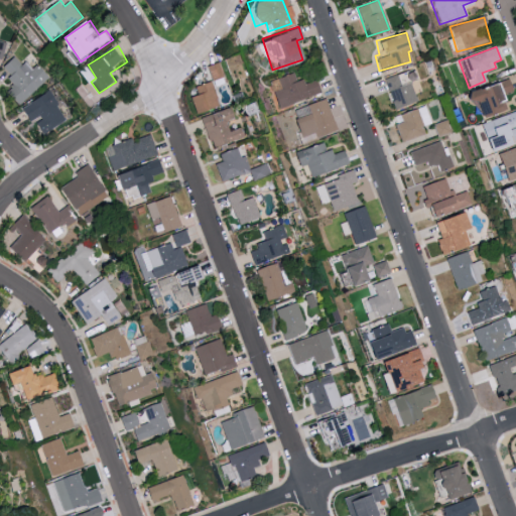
[(22,104),(50,77),(39,65),(32,72),(17,55),(3,69),(17,83),(9,91),(22,104)]
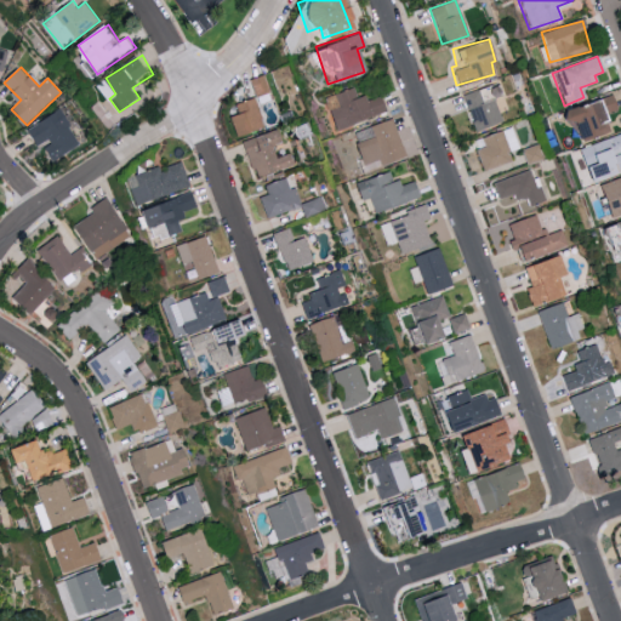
[(268,91),(263,74),(248,79),(252,96),(268,91)]
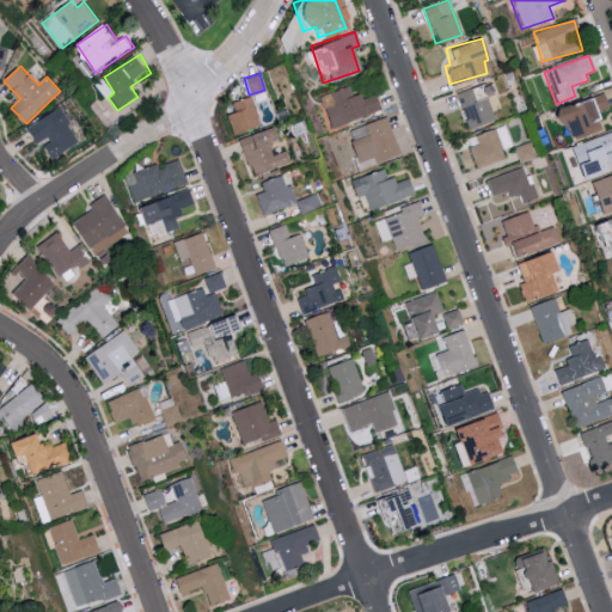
[(379,110),(372,92),(350,99),(346,85),(326,92),(331,104),(320,108),(328,128),(379,110)]
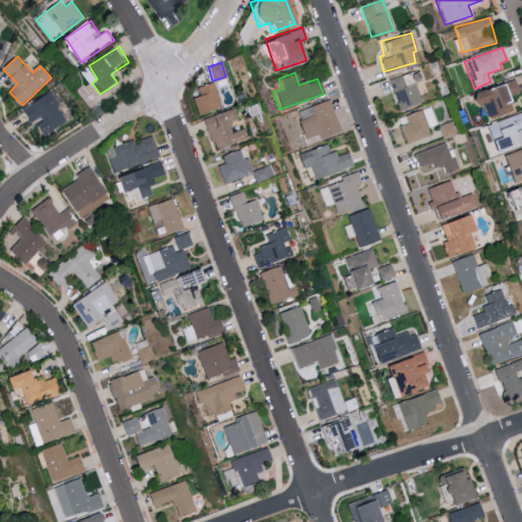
[(414,72),(388,77),(396,109),(421,103),(414,72)]
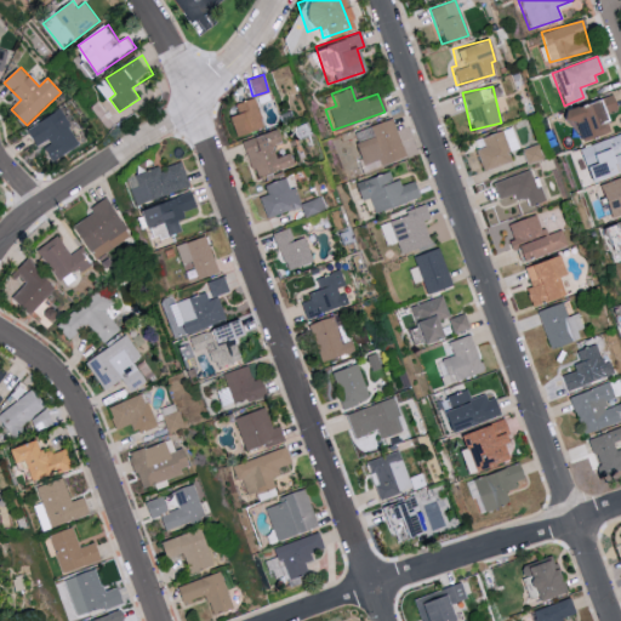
[(615,109),(611,95),(563,109),(571,141),(608,130),(603,113),(615,109)]
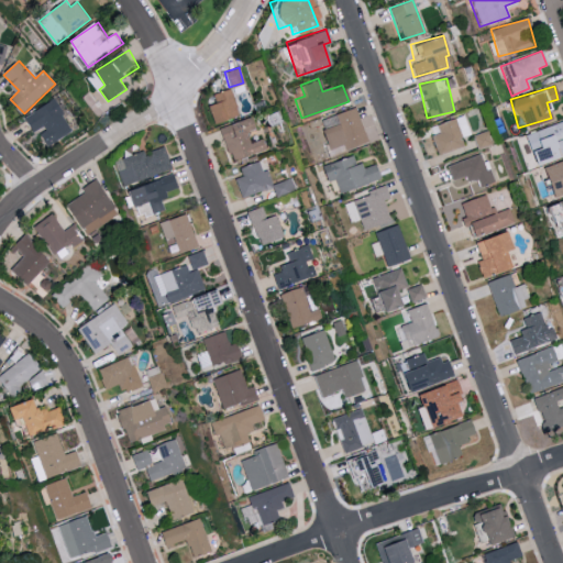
[(213,102),(205,106),(211,123),(239,113),(230,87),(210,94),(213,102)]
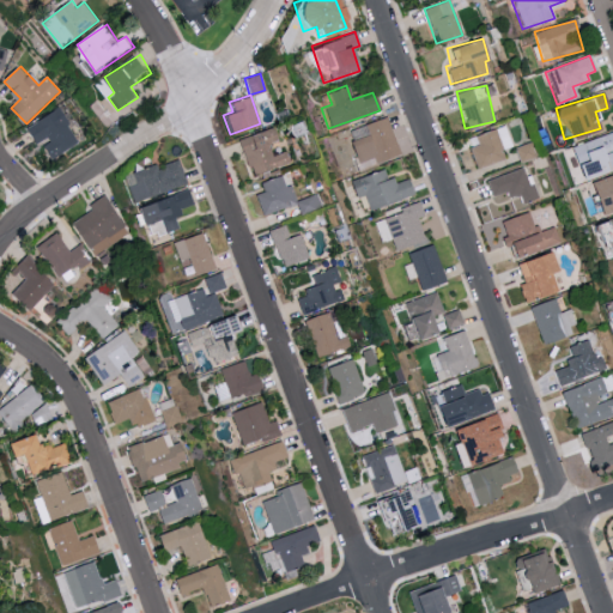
[(43,143),(52,158),(80,144),(70,126),(72,125),(62,108),(28,127),(38,146),(43,143)]
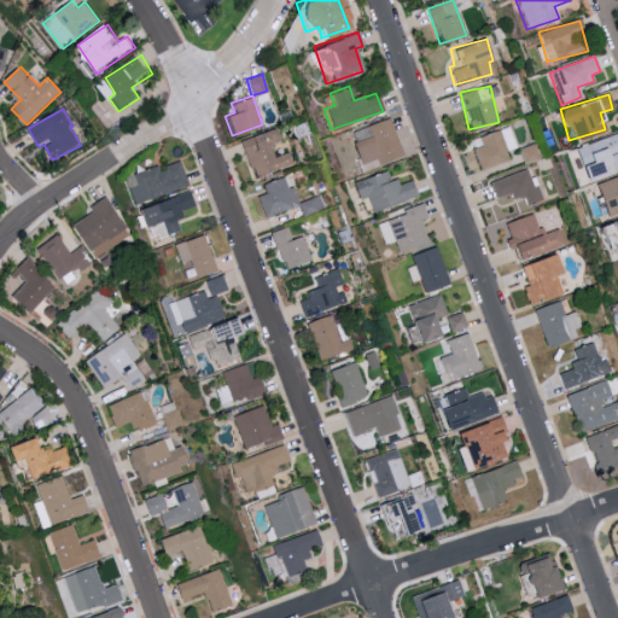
[(355,141),(350,143),(359,164),(374,158),(377,163),(402,153),(388,117),(351,132),(355,141)]
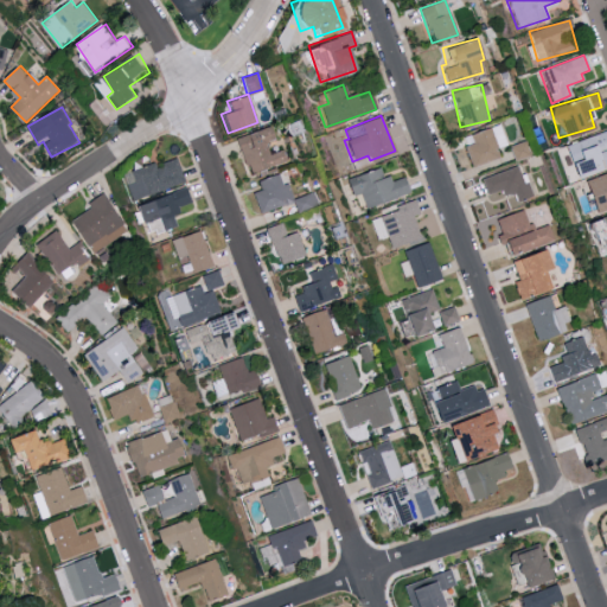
[(499,159),(496,148),(505,146),(500,126),(461,135),(470,166),(499,159)]
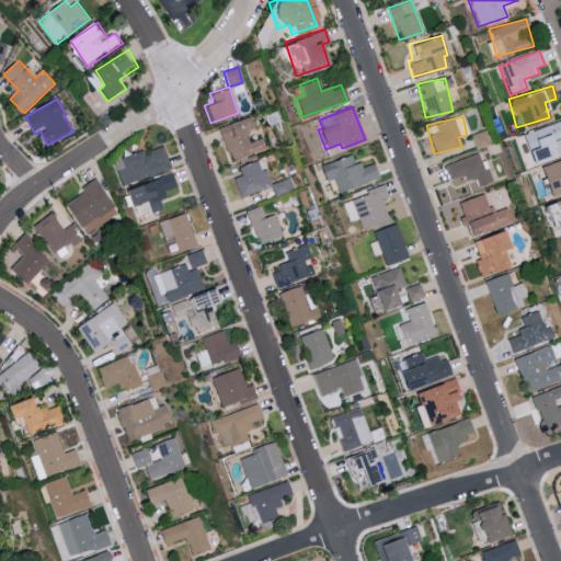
[(264,149),(261,138),(249,141),(245,130),(252,128),(249,117),(217,126),(227,160),(264,149)]
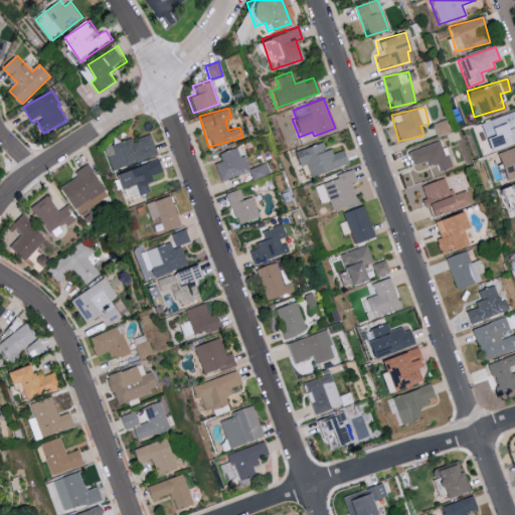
[(514,110),(488,120),(491,127),(479,131),(485,151),(514,140),(514,110)]
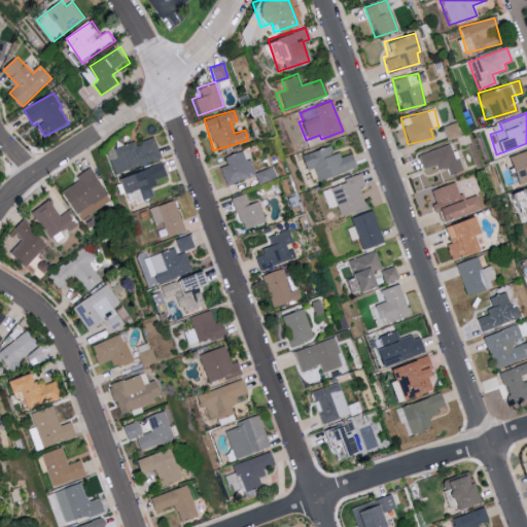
[(112,175),(160,157),(151,137),(134,143),(132,140),(104,151),(112,175)]
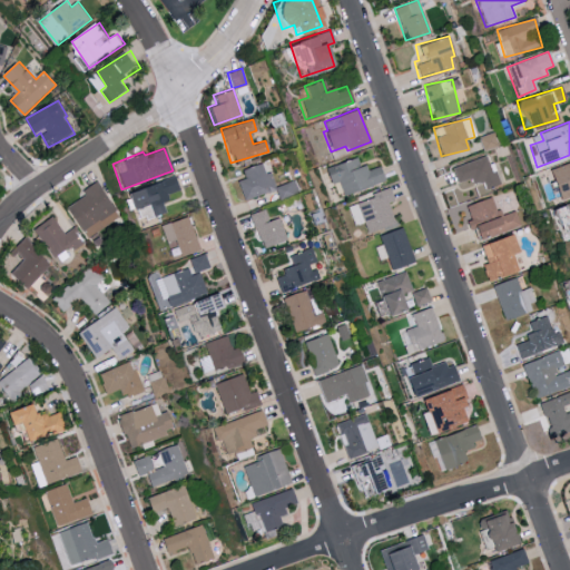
[(455,183),(471,178),(472,184),(482,180),(484,188),(500,184),(497,170),(491,173),(487,156),(450,166),(455,183)]
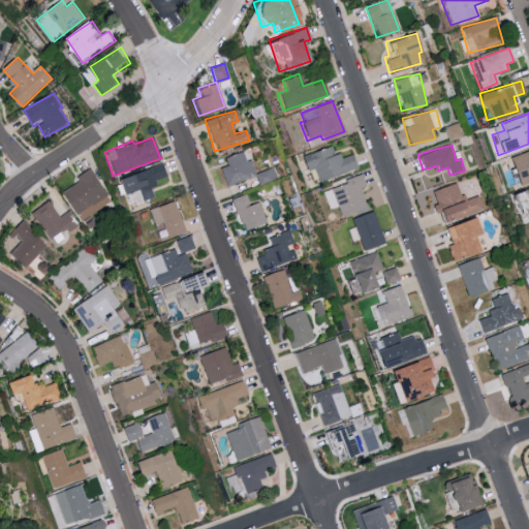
[(304,170),(312,168),(315,180),(356,168),(351,154),(336,159),(332,146),(300,155),(304,170)]
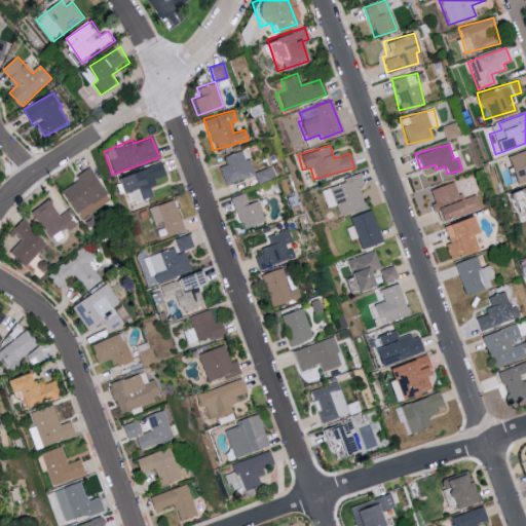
[(525,177),(525,149),(505,157),(515,182),(525,177)]
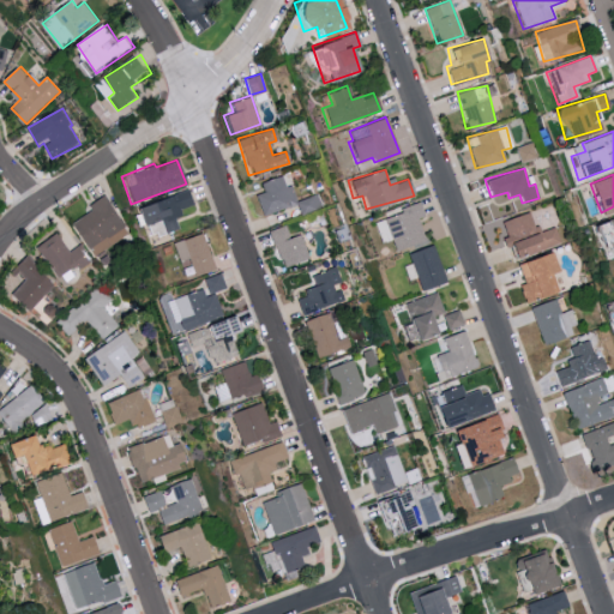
[(253,194),(260,216),(296,204),(299,214),(320,206),(317,194),(296,202),(292,185),(286,186),(282,175),(259,182),(262,192),(253,194)]
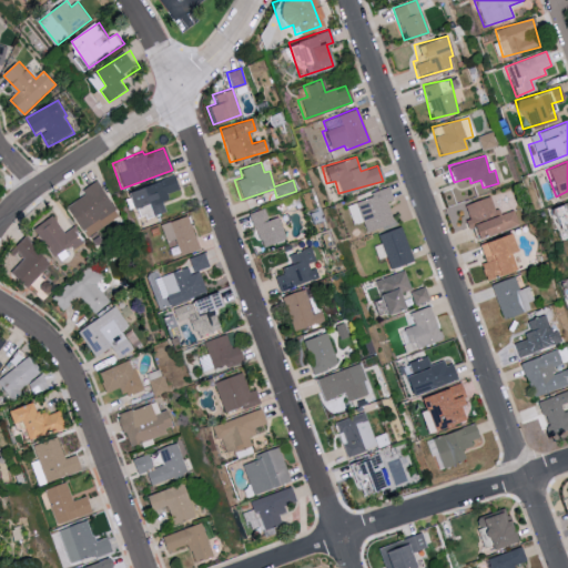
[(121,191),(125,208),(145,202),(150,215),(163,211),(160,196),(178,192),(173,175),(121,191)]
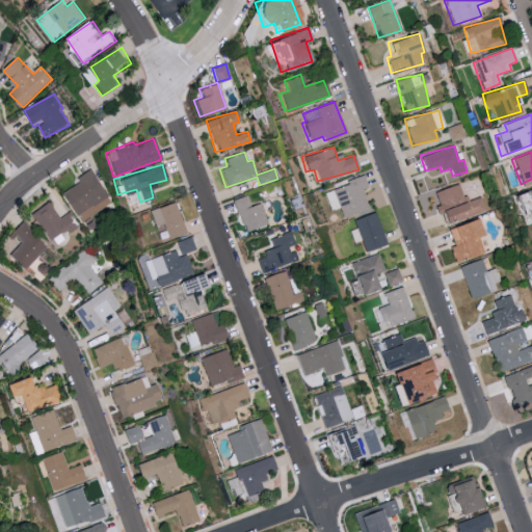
[(77,182),(59,193),(78,222),(110,202),(88,167),(74,177),(77,182)]
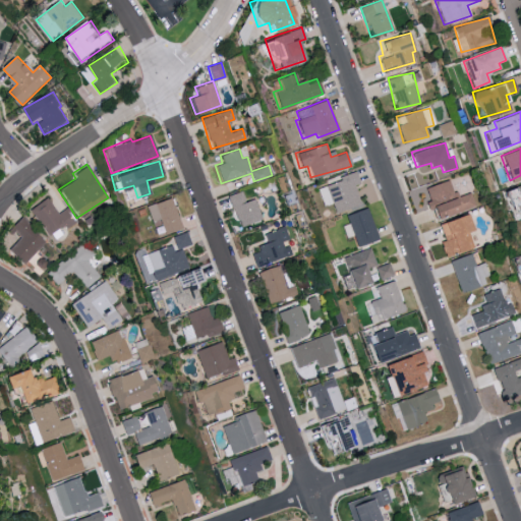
[(315,186),(323,207),(331,204),(335,213),(359,204),(353,186),(359,183),(354,172),(315,186)]
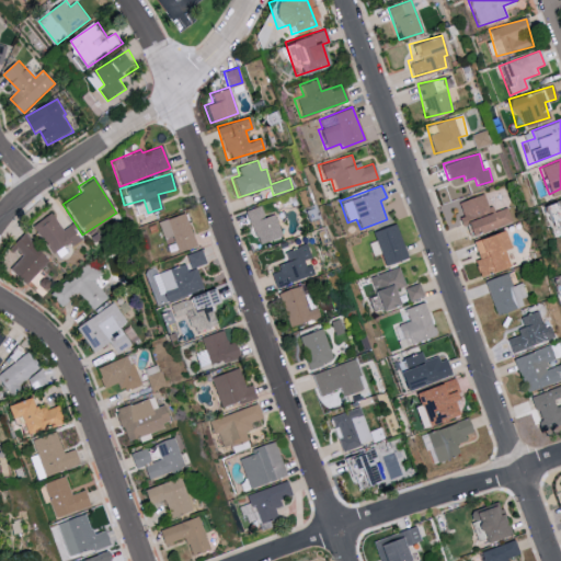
[(468,237),(511,221),(506,207),(491,213),(483,193),(456,203),(468,237)]
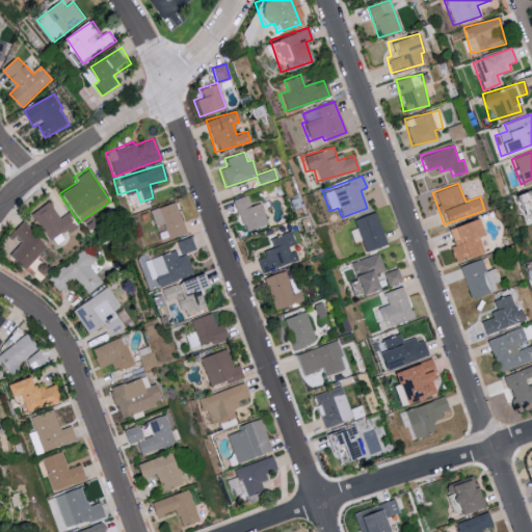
[(531,217),(531,187),(517,192),(526,220),(531,217)]
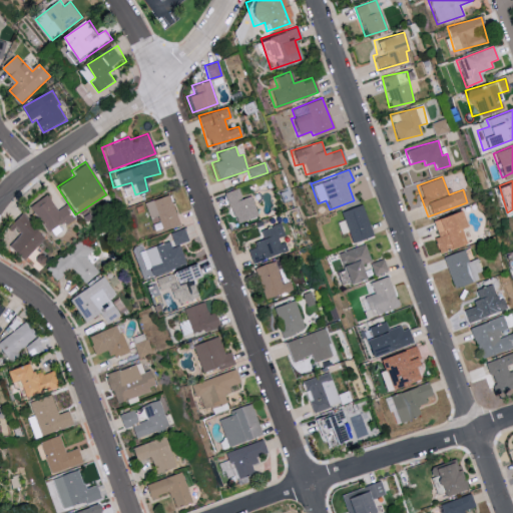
[(223,192),(233,223),(257,215),(249,195),(240,198),(237,187),(223,192)]
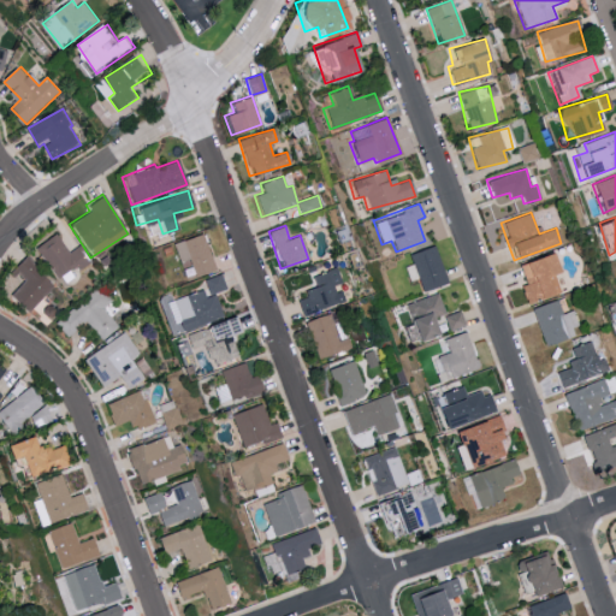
[(188,260),(194,277),(215,270),(201,232),(171,243),(178,264),(188,260)]
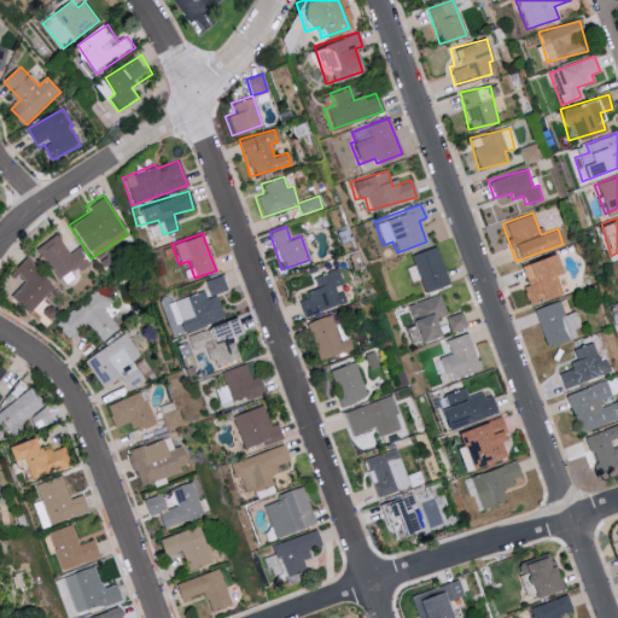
[(89,260),(80,245),(66,252),(56,234),(35,248),(56,281),(89,260)]
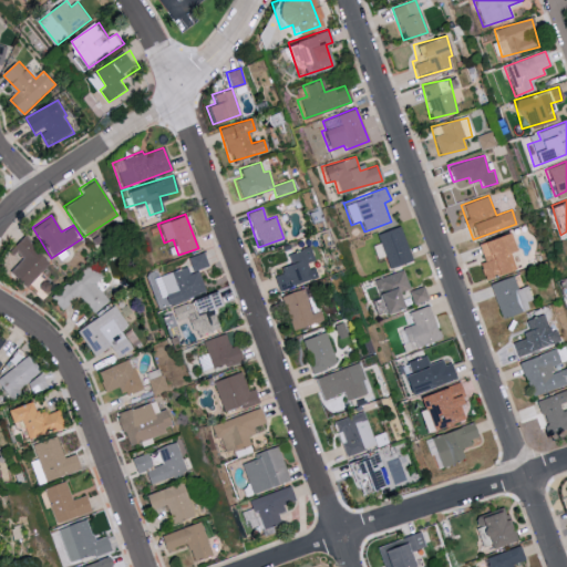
[(385,267),(409,261),(401,227),(378,232),(385,267)]
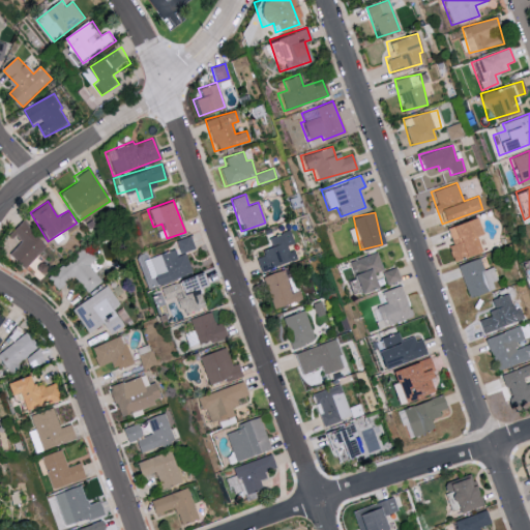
[(478,234),(473,217),(445,226),(450,244),(446,245),(451,260),(477,252),(472,236),(478,234)]
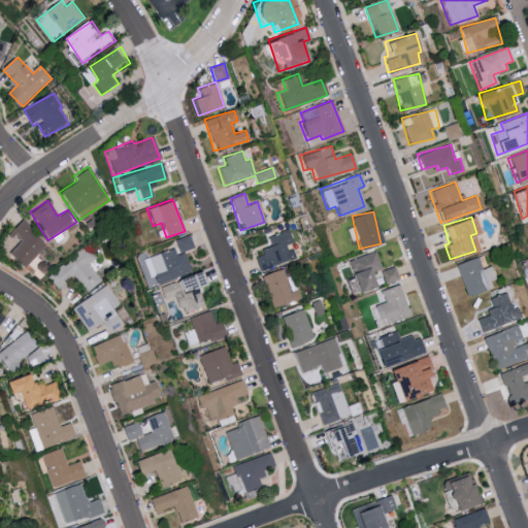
[(18,241),(6,253),(23,268),(45,243),(20,220),(7,232),(18,241)]
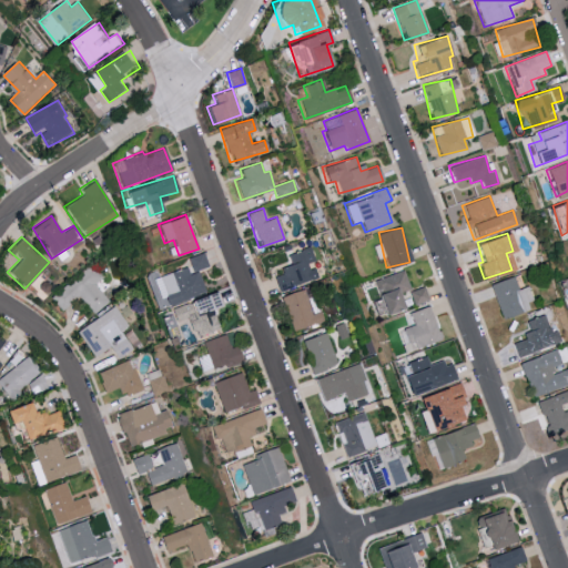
[(276,290),(318,280),(314,264),(314,265),(310,247),(287,253),(290,264),(280,267),(282,275),(273,277),(276,290)]
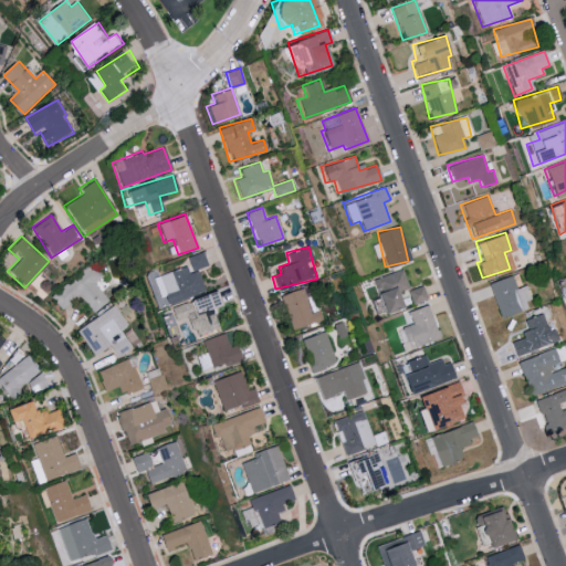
[(207,265),(202,252),(187,257),(190,270),(207,265)]
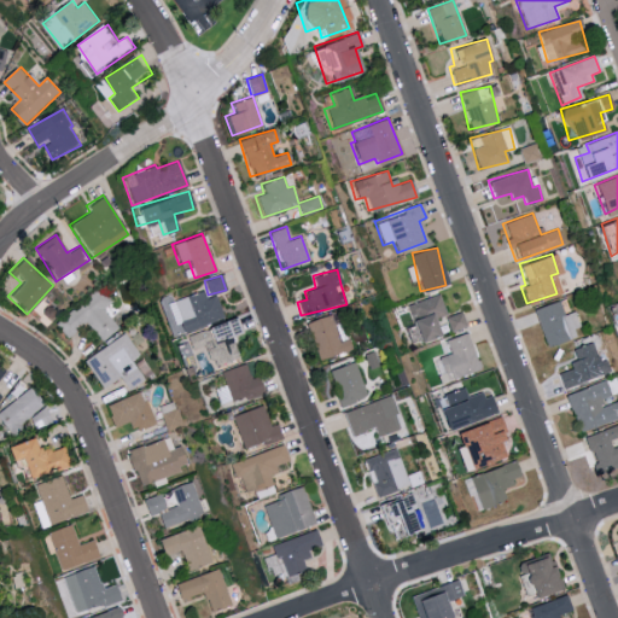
[(118,327),(103,309),(110,302),(97,287),(57,326),(59,328),(63,326),(69,332),(81,321),(103,343),(118,327)]
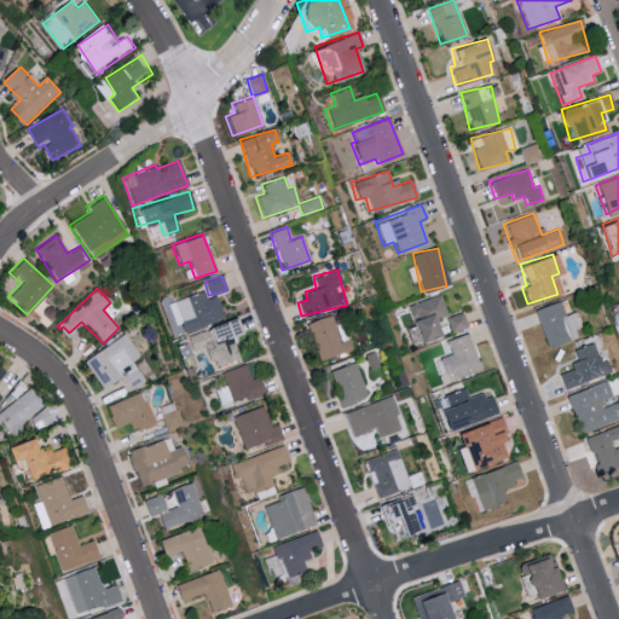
[(215,295),(206,299),(203,290),(169,301),(172,308),(174,308),(181,331),(223,319),(215,295)]
